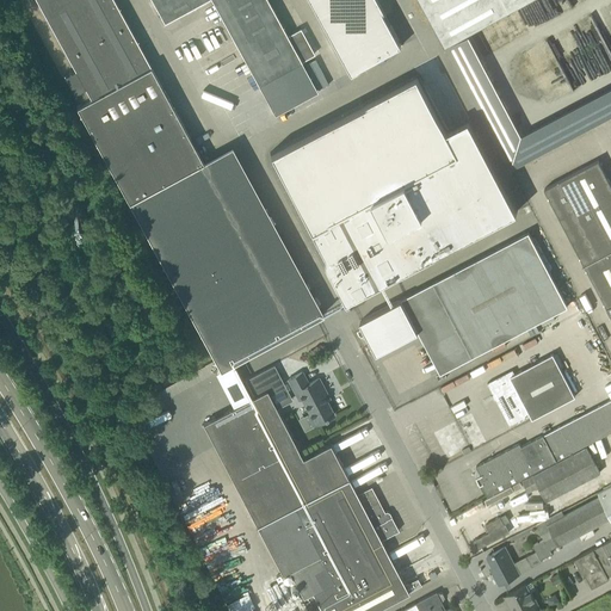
[(129,202),(221,370),(323,314),(232,146),(203,162),(113,0),(36,0),(75,69),(65,75),(75,93),(81,90),(87,100),(76,107),(129,202)]
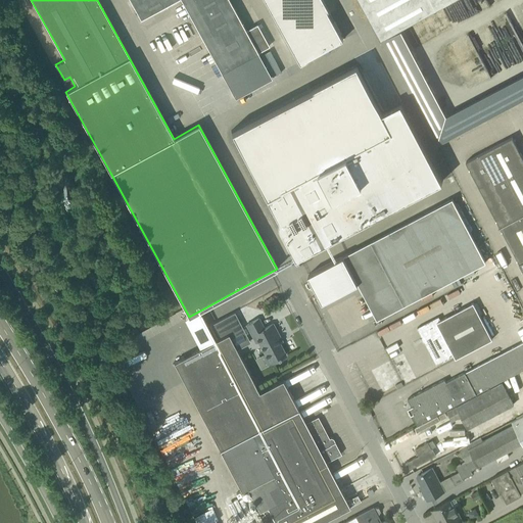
[(130,0),(141,18),(174,0),(182,0),(222,73),(269,46),(257,25),(246,31),(229,0),(130,0)]
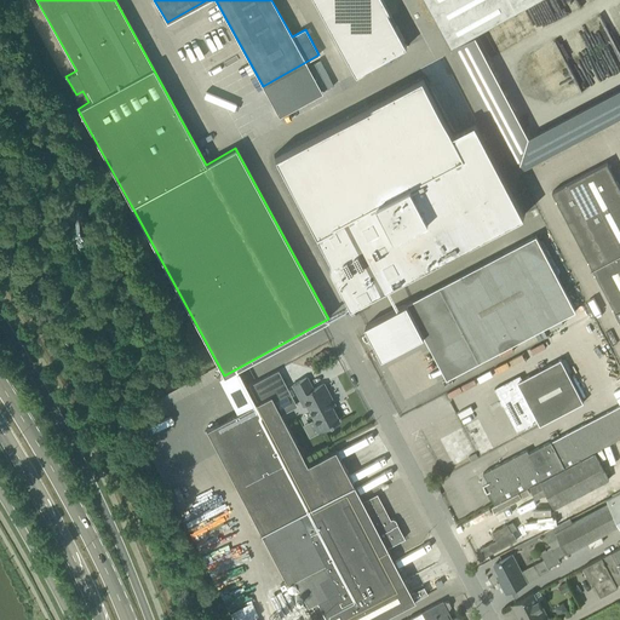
[(425,0),(452,49),(538,0),(425,0)]
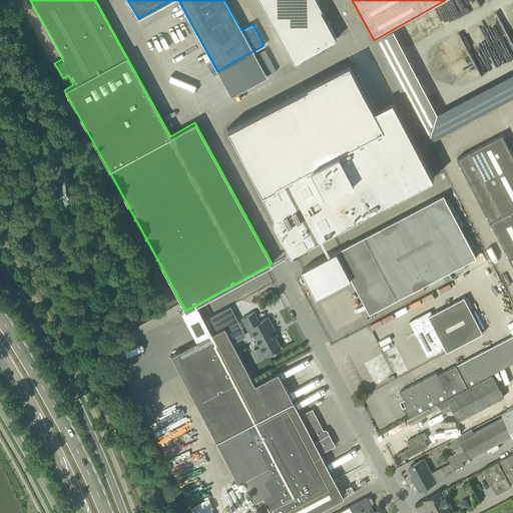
[(429,143),(512,98),(512,73),(438,114),(393,30),(374,40),(429,143)]
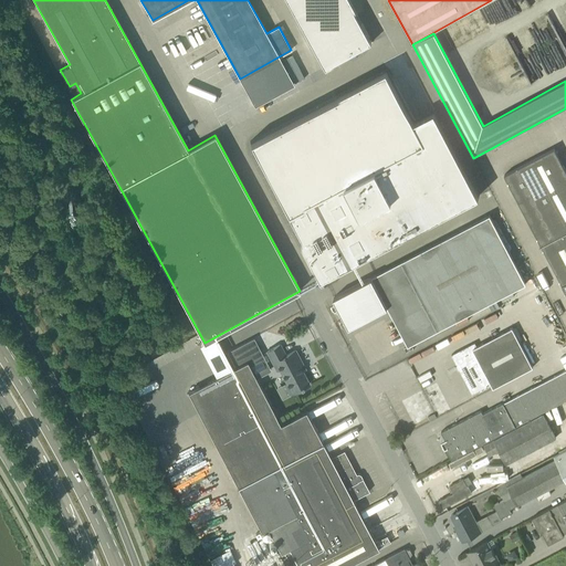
[(287,212),(322,279),(323,279),(324,280),(325,279),(325,278),(480,195),(435,109),(415,121),(425,140),(287,212)]
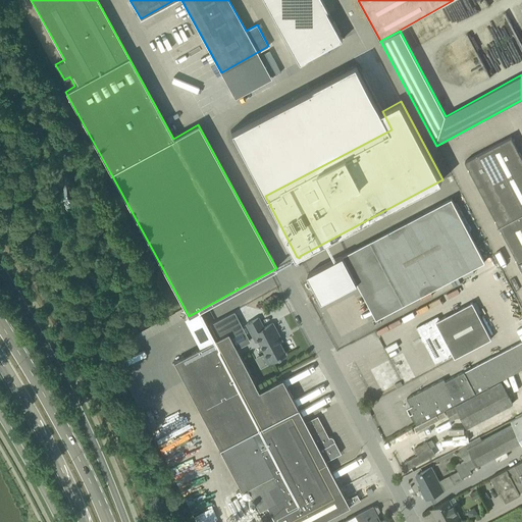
[(521,159),(511,138),(465,162),(521,270),(521,159)]
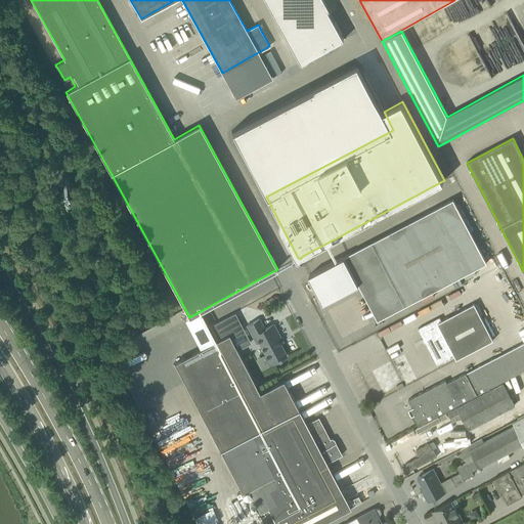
[(47,177),(48,186),(68,184),(67,176),(47,177)]
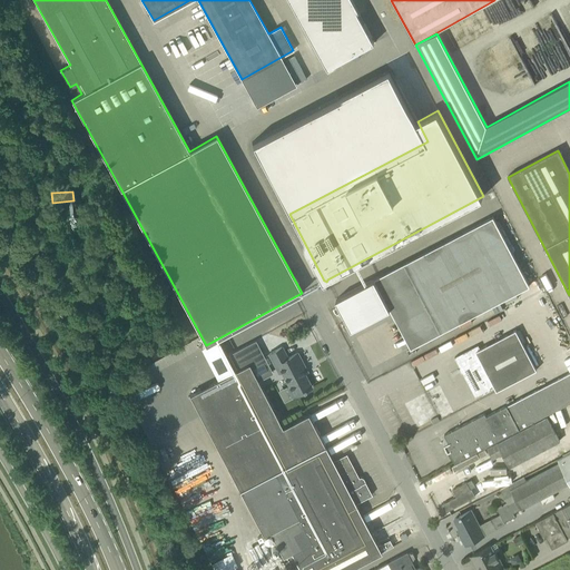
[(493,216),(404,263),(375,278),(411,347),(529,285),(493,216)]
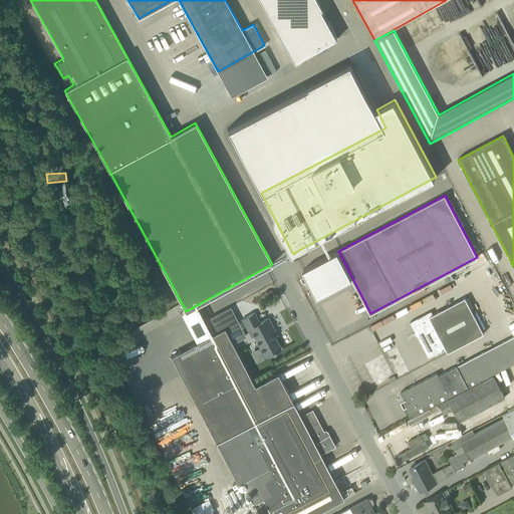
[(410,322),(411,324),(429,357),(446,348),(448,352),(484,333),(465,297),(433,314),(431,311),(410,322)]
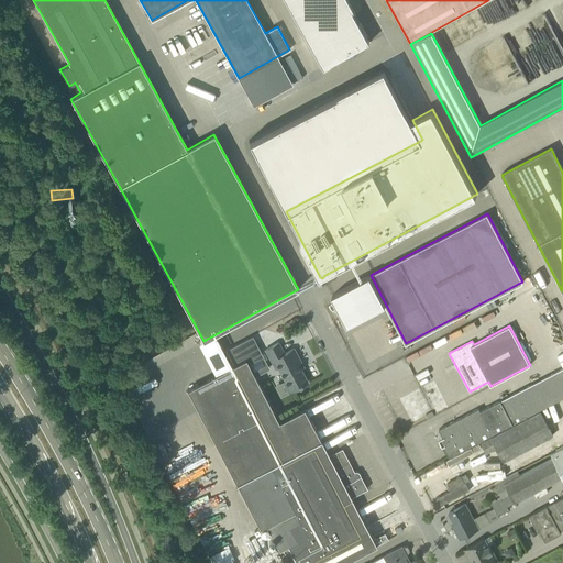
[(284,354),(278,343),(266,350),(272,361),(275,360),(291,392),(308,383),(298,364),(301,362),(294,349),(284,354)]
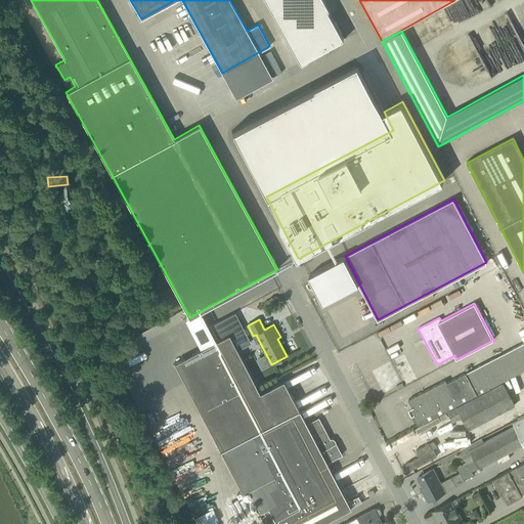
[(242,328),(229,334),(237,350),(250,343),(247,337),(242,328)]
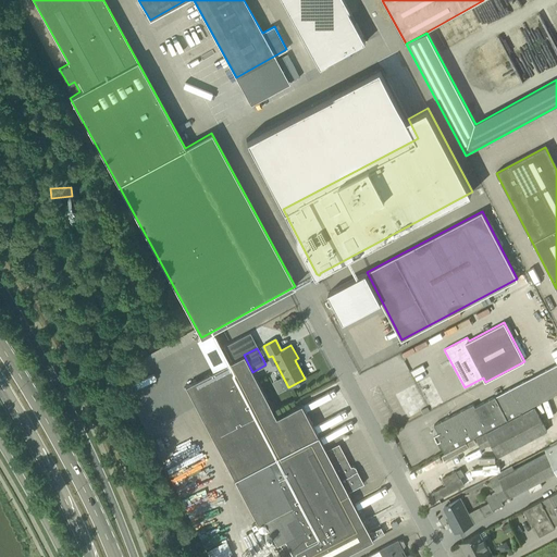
[(381,527),(369,533),(347,492),(363,483),(355,467),(354,467),(353,466),(350,467),(338,444),(325,450),(300,404),(275,417),(252,372),(244,355),(185,385),(258,523),(263,520),(275,544),(282,556),(338,556),(384,533),(381,527)]
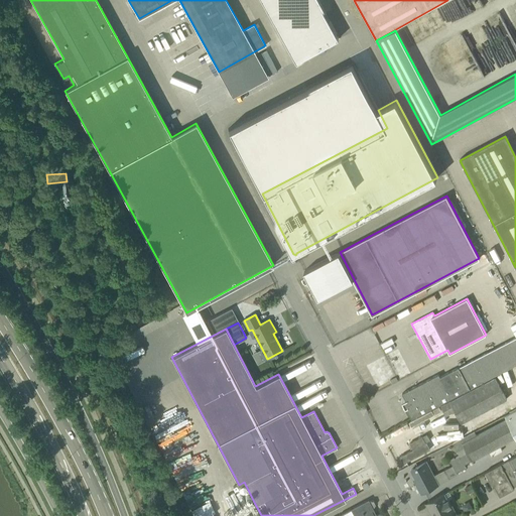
[(412,419),(515,365),(515,338),(440,378),(438,374),(402,393),(406,401),(405,401),(408,408),(407,408),(412,419)]
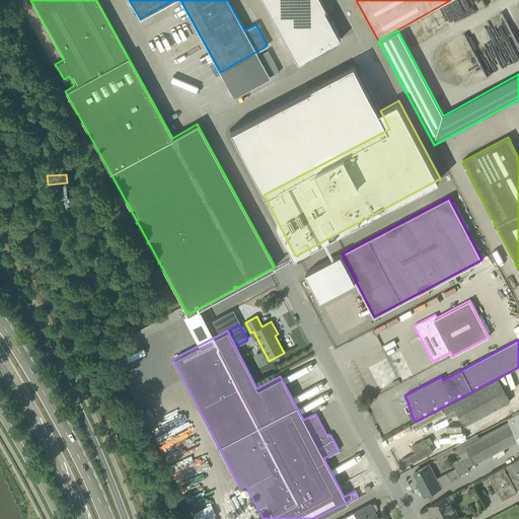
[(458,413),(464,426),(510,401),(499,380),(445,409),(449,417),(458,413)]
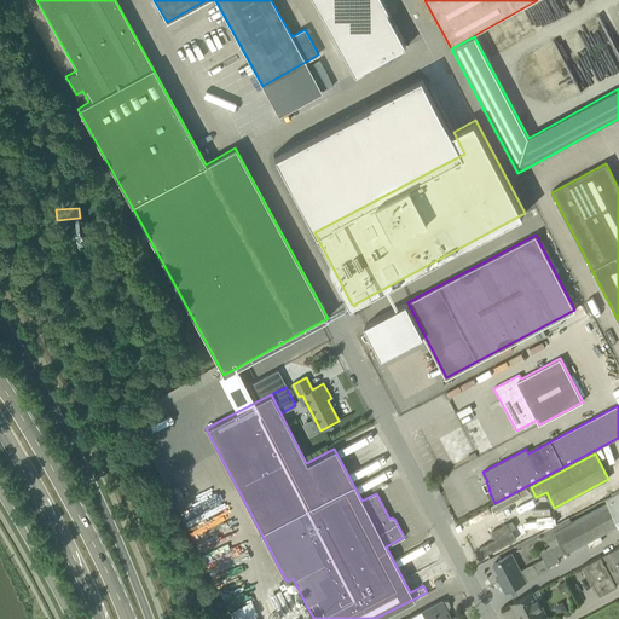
[(550,555),(543,559),(547,567),(559,560),(557,556),(565,553),(618,525),(618,492),(606,499),(607,503),(572,522),(570,518),(553,526),(543,531),(551,547),(547,549),(550,555)]
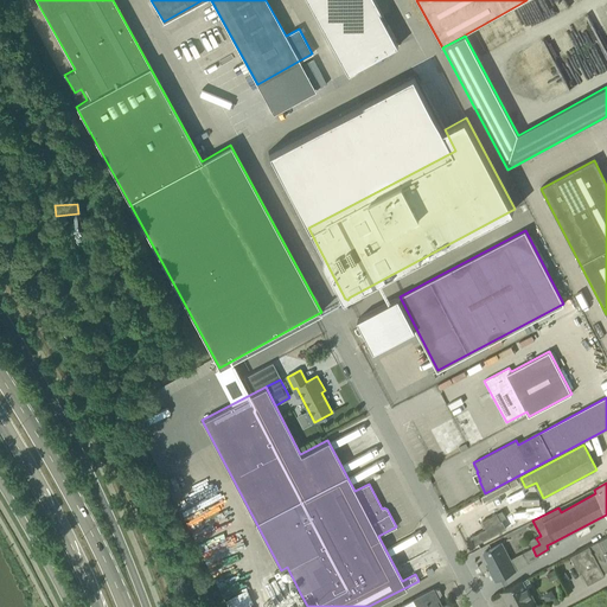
[(548,504),(535,509),(537,515),(550,509),(548,504)]
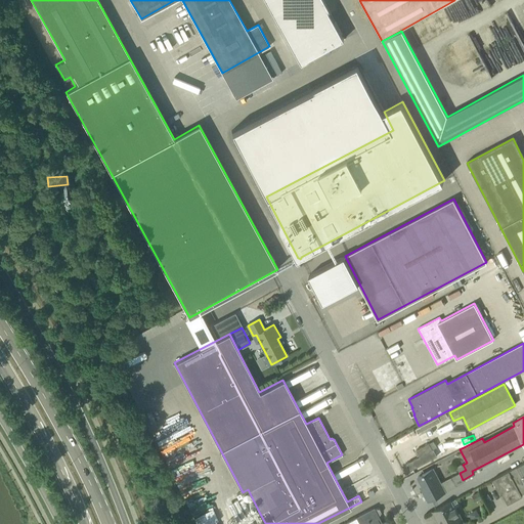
[(437,447),(434,441),(415,450),(418,457),(406,464),(410,471),(437,456),(433,449),(437,447)]
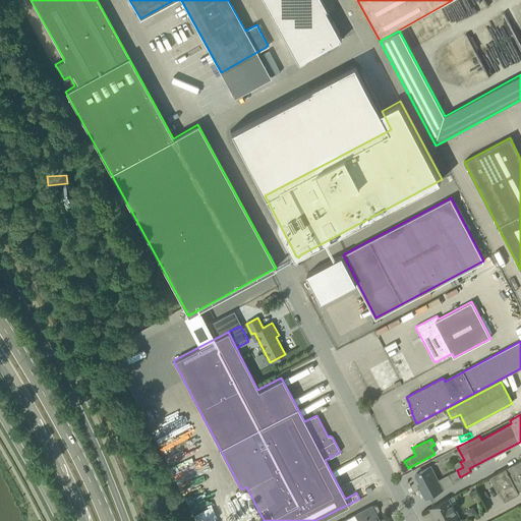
[(520,459),(489,476),(495,485),(496,485),(504,501),(518,493),(518,491),(520,488),(520,459)]
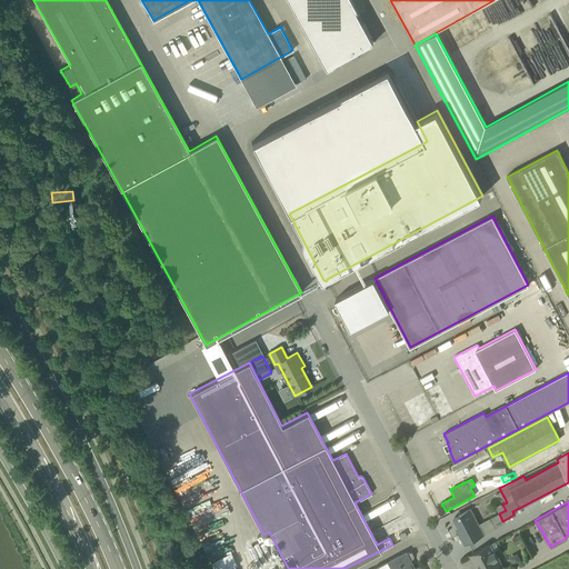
[(378,507),(362,512),(363,518),(380,512),(378,507)]
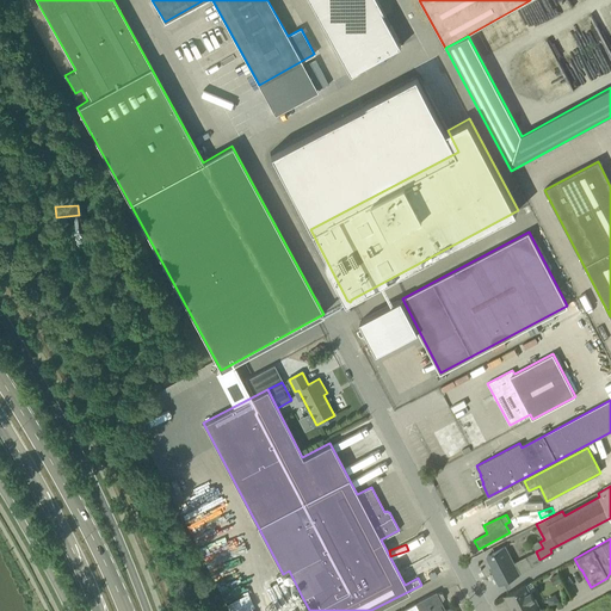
[(499,585),(519,573),(505,547),(487,556),(495,572),(493,573),(499,585)]
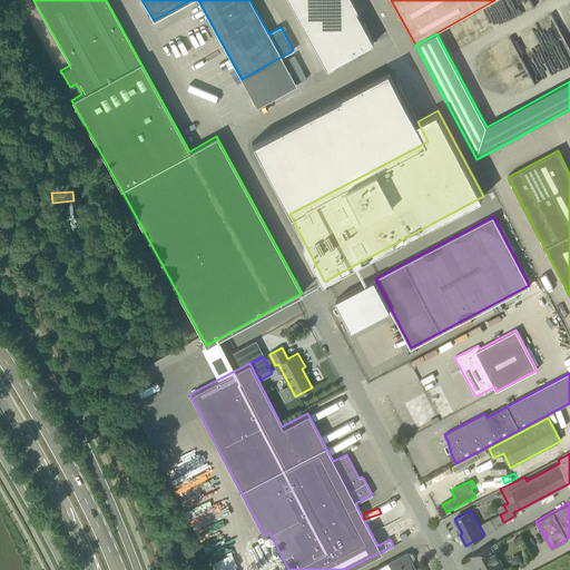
[(500,514),(490,520),(495,529),(504,523),(503,522),(500,514)]
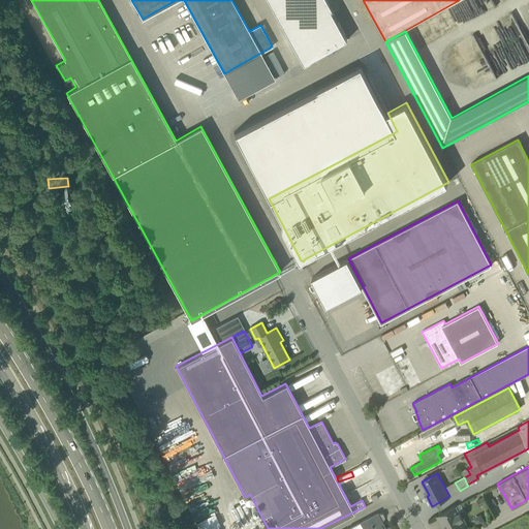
[(445,525),(447,528),(465,528),(468,528),(468,527),(467,527),(459,511),(458,512),(455,506),(437,516),(442,526),(445,525)]
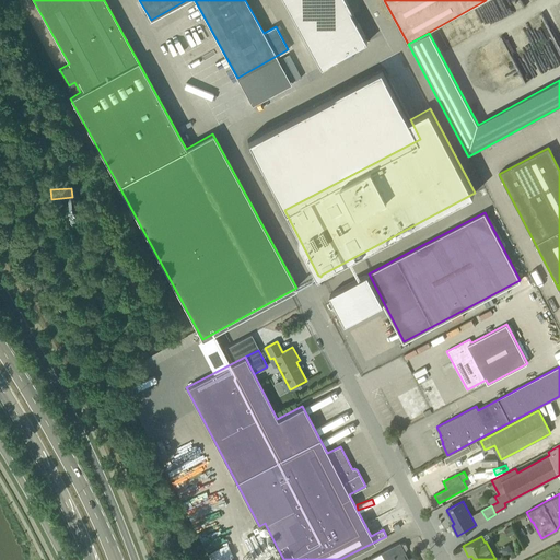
[(399,543),(381,552),(371,558),(371,559),(416,559),(413,556),(406,559),(403,553),(405,552),(405,551),(406,550),(407,548),(405,544),(403,544),(400,544),(399,543)]
